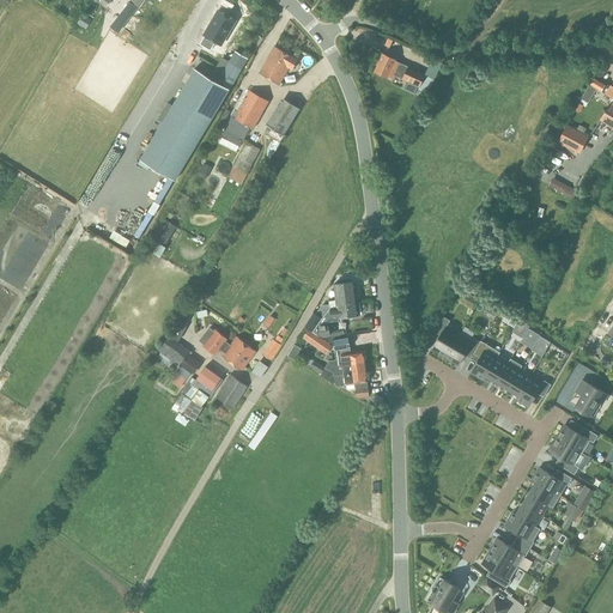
[(139,7),(144,0),(131,0),(111,26),(117,30),(137,5),(139,7)]
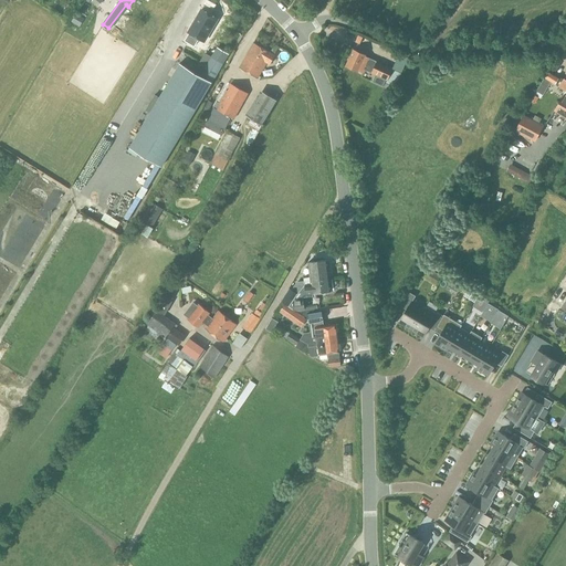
[(190,33),(186,41),(196,48),(200,39),(205,42),(218,19),(201,10),(188,33),(190,33)]
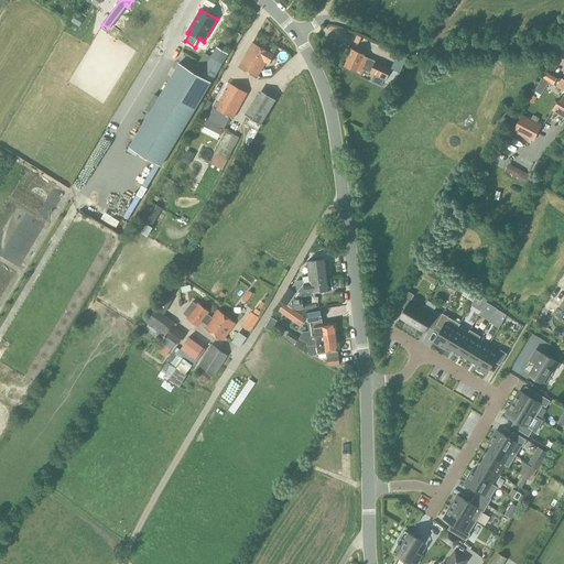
[(269,65),(274,56),(253,43),(239,67),(257,78),(266,63),(269,65)]
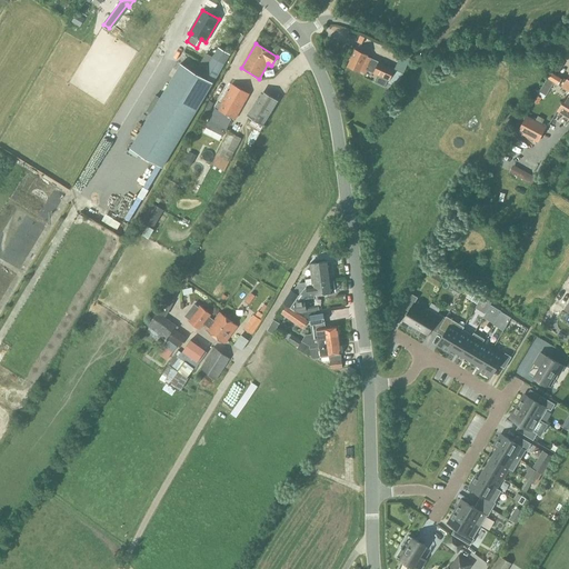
[(403,75),(395,70),(367,58),(368,56),(356,50),(348,67),(360,72),(361,70),(367,72),(368,70),(375,73),(373,73),(399,86),(403,75)]
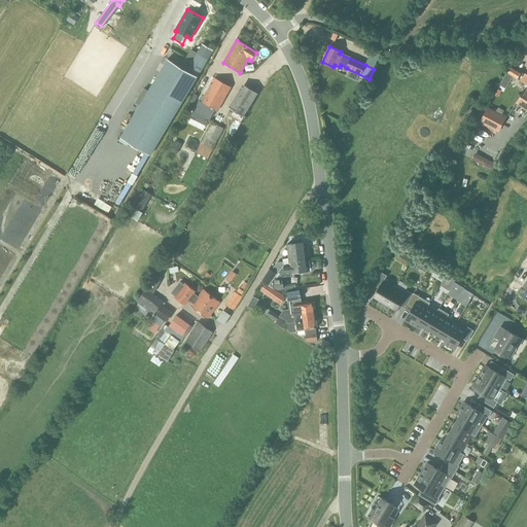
[(516,71),(522,60),(516,57),(510,67),(508,66),(505,72),(506,72),(500,84),(505,88),(513,76),(516,77),(519,72),(516,71)]
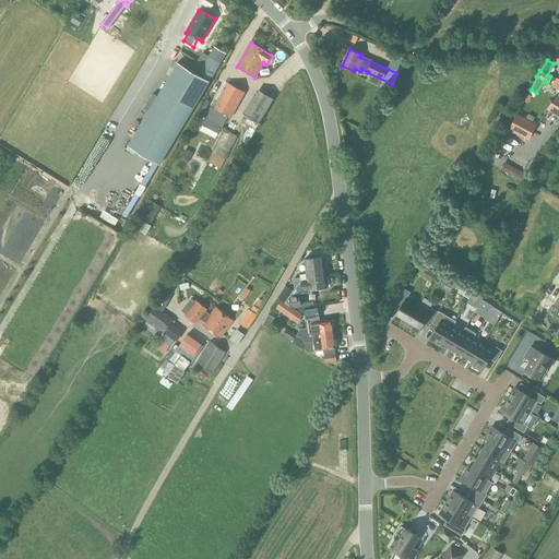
[(161,165),(211,80),(199,73),(198,75),(179,64),(130,147),(161,165)]
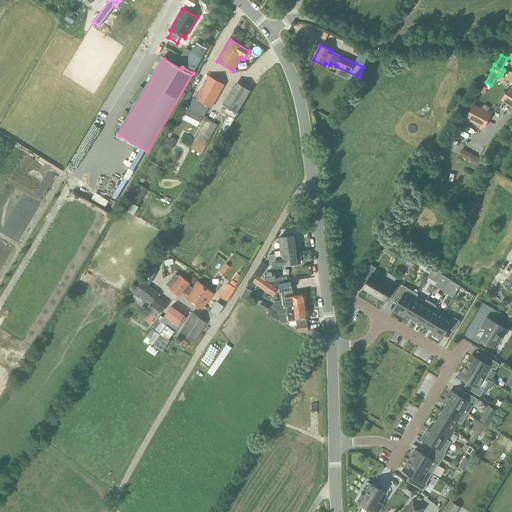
[(511,68),(506,79),(511,82),(511,84),(502,101),(511,107),(511,68)]
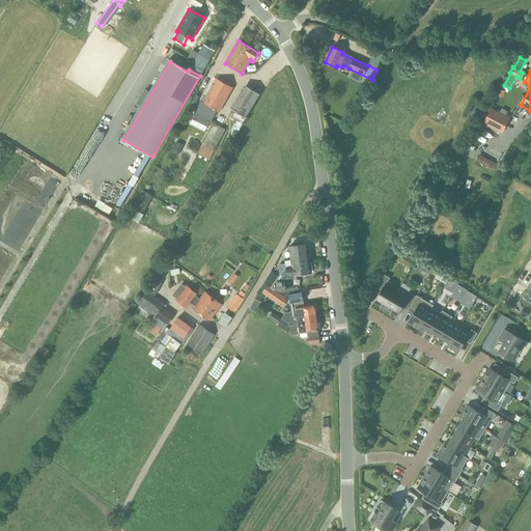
[(220,111),(232,88),(217,80),(205,100),(202,99),(192,118),(207,127),(217,110),(220,111)]
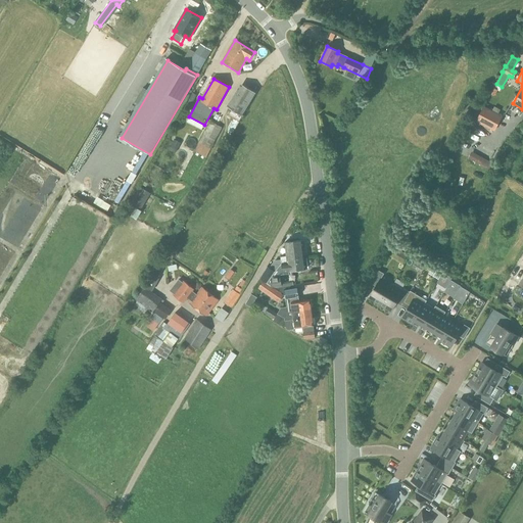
[(234,132),(240,121),(256,93),(242,85),(229,107),(232,109),(229,114),(235,117),(228,129),(234,132)]
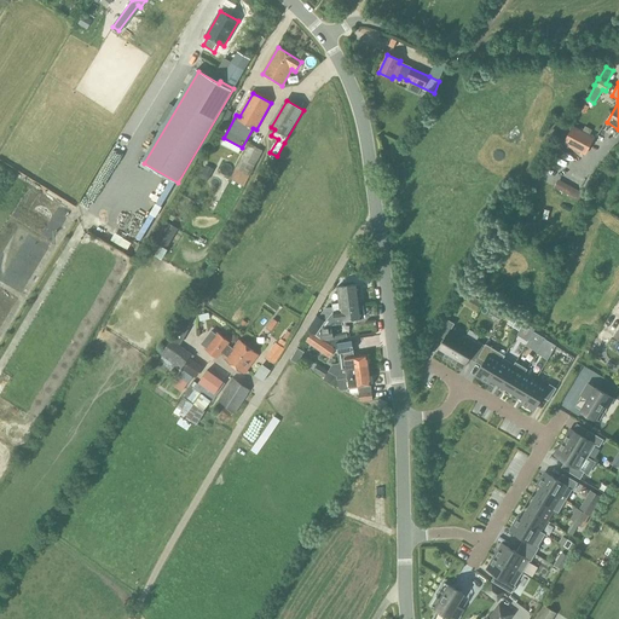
[(584,104),(579,110),(584,114),(589,106),(584,104)]
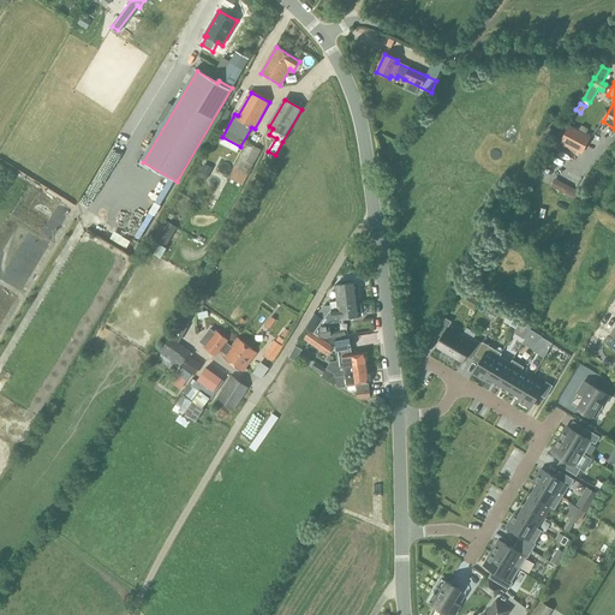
[(597,155),(607,137),(602,135),(605,126),(598,123),(585,149),(597,155)]
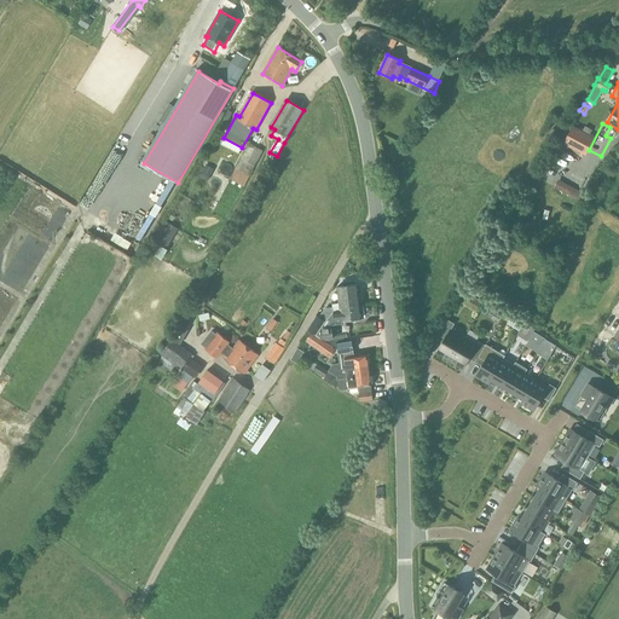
[(593,140),(571,129),(562,145),(584,156),(593,140)]
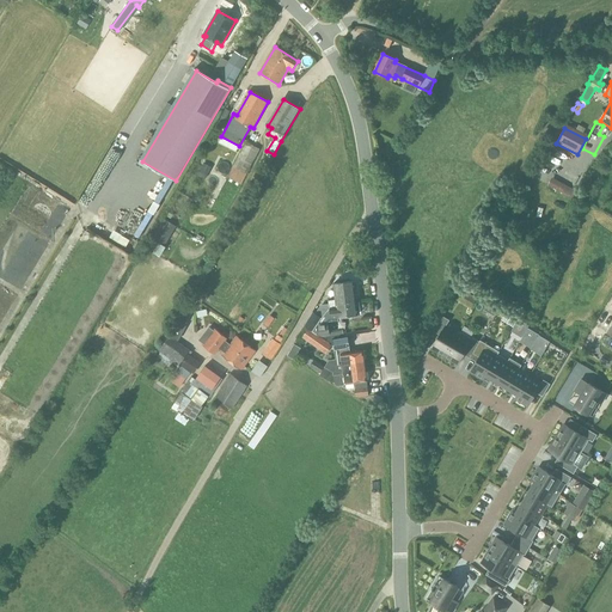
[(115,136),(106,151),(114,154),(122,140),(115,136)]
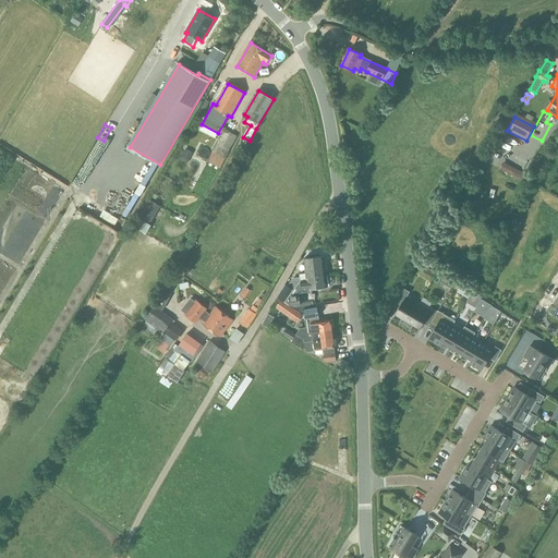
[(219,141),(230,147),(235,137),(225,132),(219,141)]
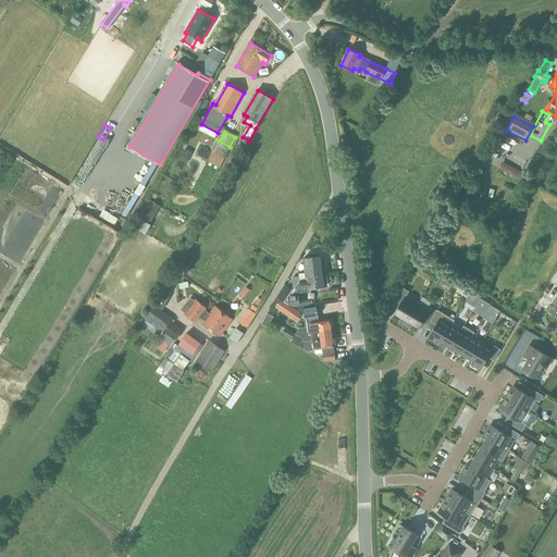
[(220,166),(224,159),(212,152),(209,160),(220,166)]
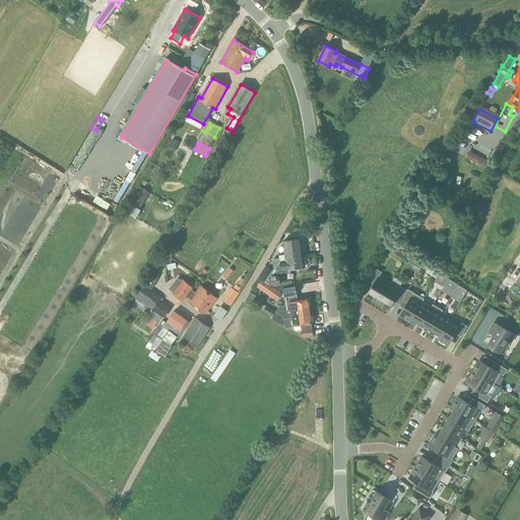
[(468,150),(464,157),(488,170),(492,164),(468,150)]
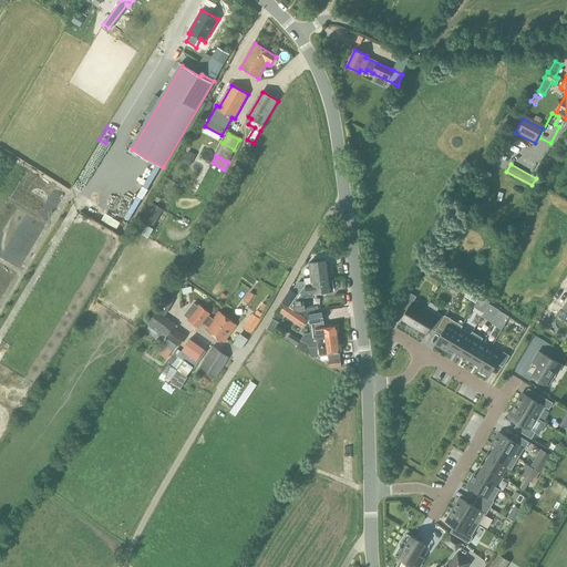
[(152,227),(163,208),(152,203),(141,220),(152,227)]
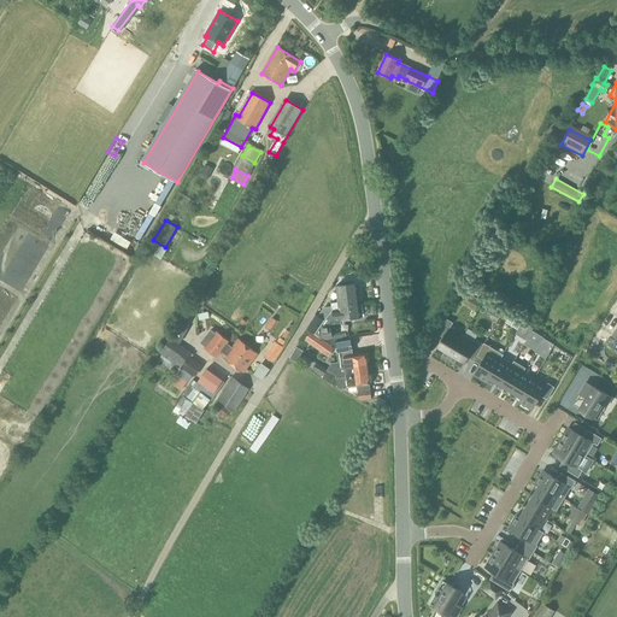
[(339,307),(359,305),(357,283),(336,287),(339,301),(333,303),(334,311),(340,310),(339,307)]
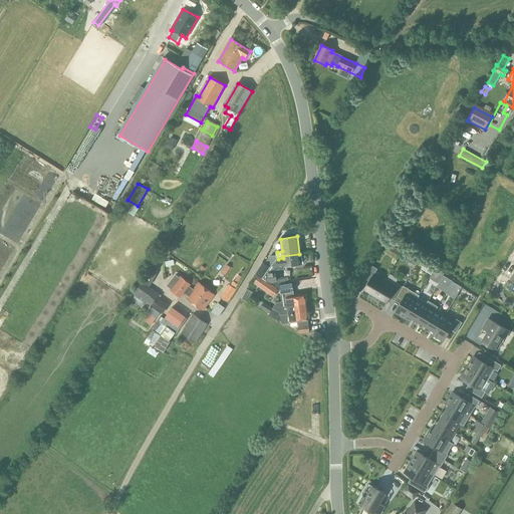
[(393,249),(387,245),(383,251),(390,254),(393,249)]
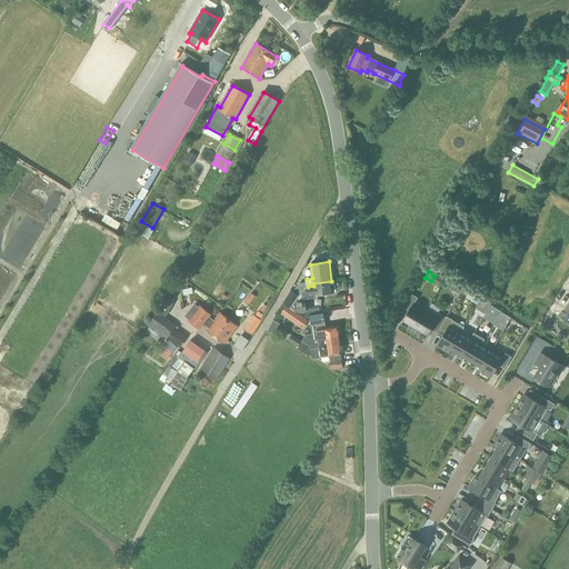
[(313,286),(308,287),(309,296),(333,292),(331,281),(312,283),(313,286)]
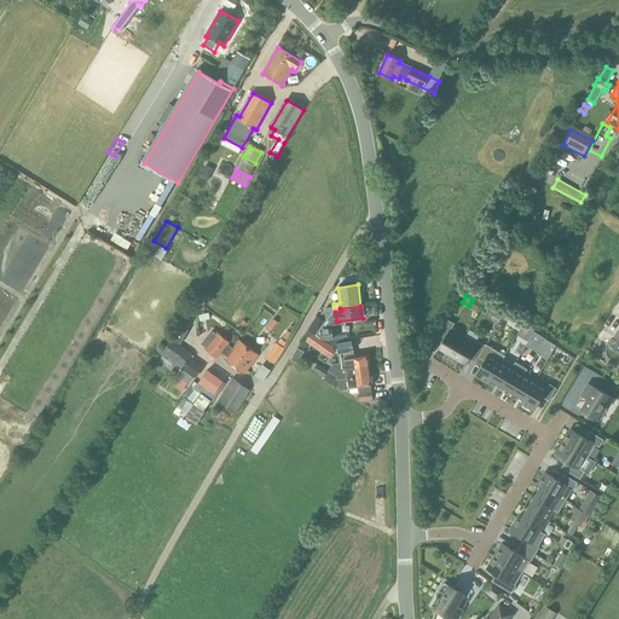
[(493,306),(490,313),(499,319),(504,312),(493,306)]
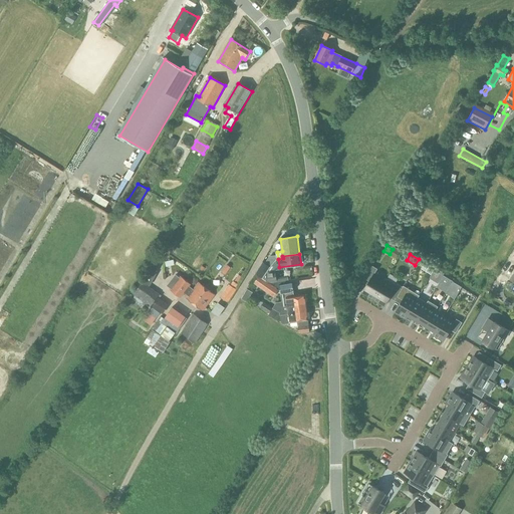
[(259,277),(262,279),(270,267),(269,266),(262,262),(255,274),(259,277)]
